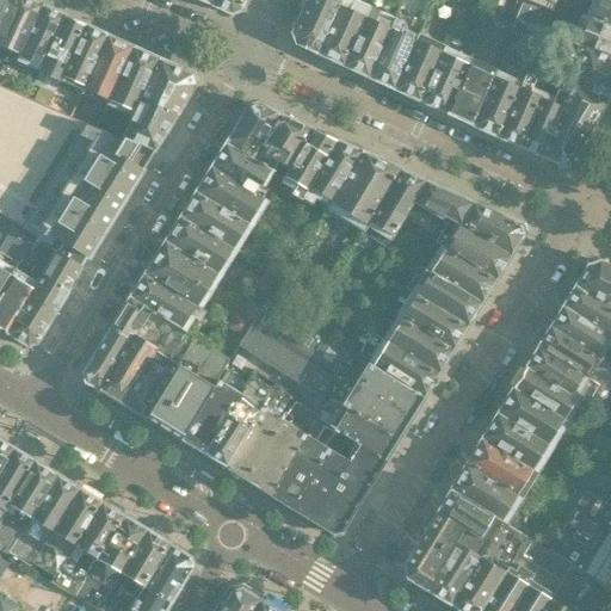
[(28,0),(13,0),(0,30),(0,84),(5,87),(20,54),(22,51),(42,6),(28,0)]
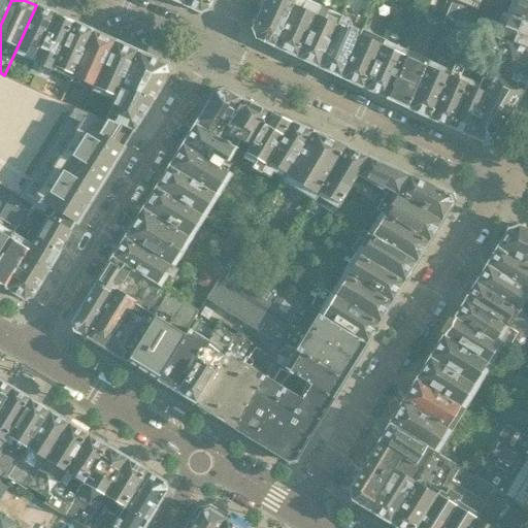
[(0,0),(0,26),(11,0),(0,0)]
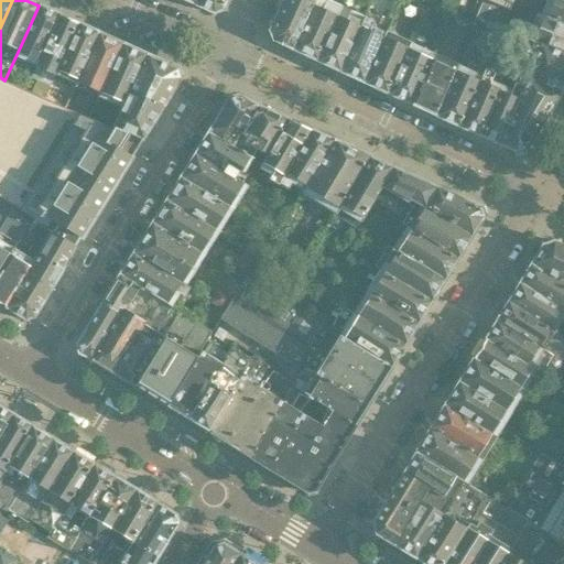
[(226,0),(195,0),(193,4),(213,14),(221,11),(226,0)]
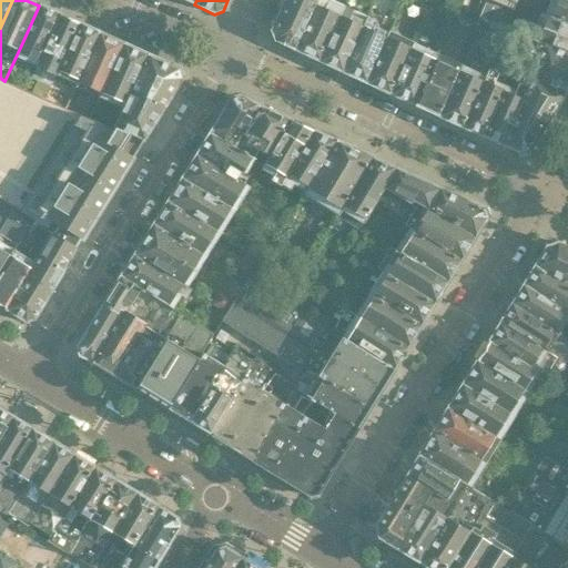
[(274,41),(294,50),(316,0),(285,0),(271,32),(274,41)]
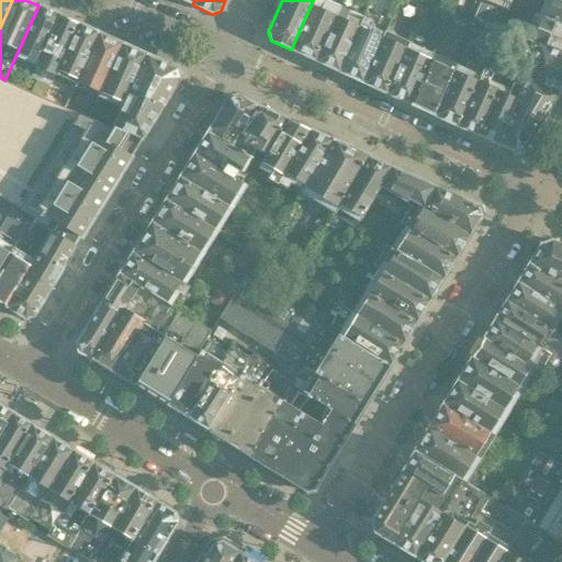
[(314,60),(340,4),(328,0),(313,0),(291,49),(314,60)]
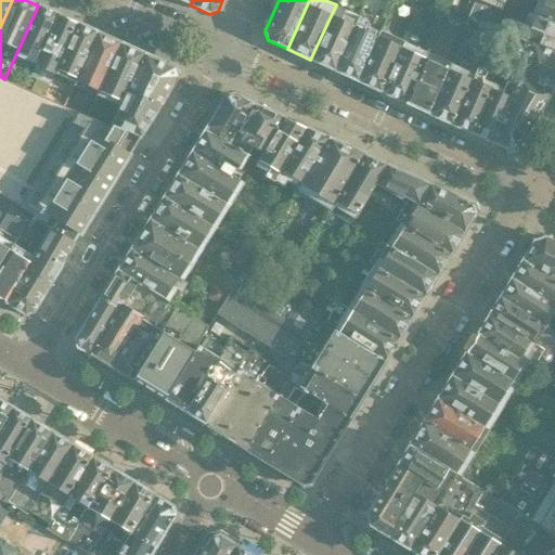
[(503,0),(476,0),(468,21),(492,30),(501,7),(503,0)]
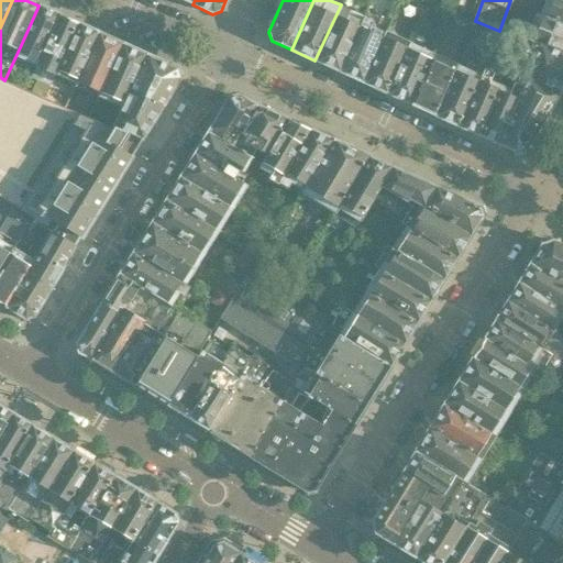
[(562,0),(552,0),(544,18),(562,25),(562,0)]
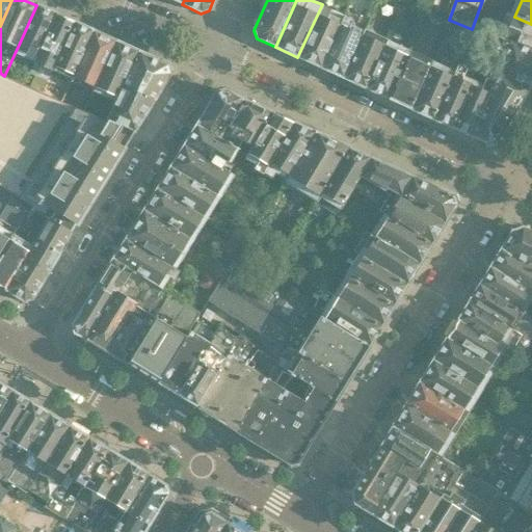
[(322,4),(297,57),(319,68),(339,25),(328,21),(333,9),(322,4)]
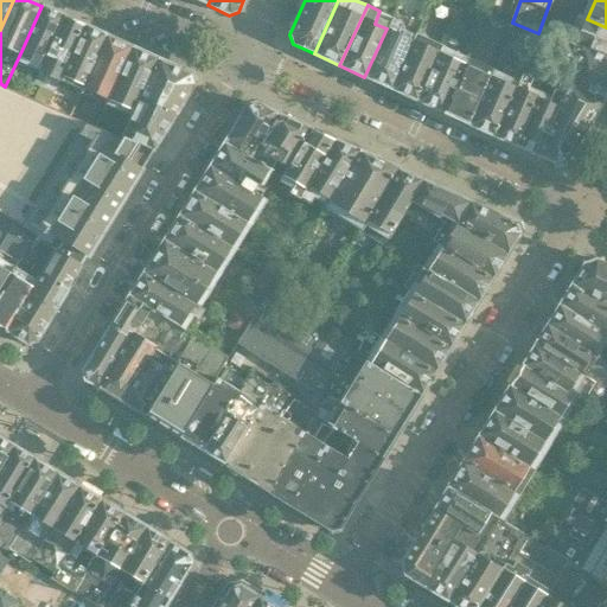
[(42,6),(21,51),(20,53),(43,64),(64,17),(42,6)]
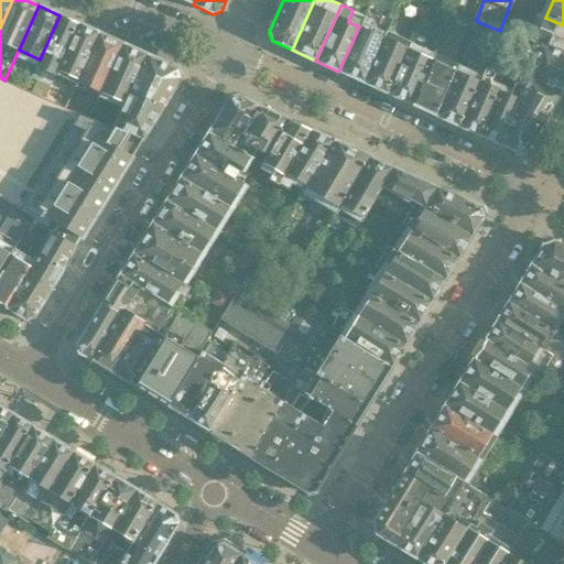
[(78,24),(60,15),(40,60),(38,65),(31,79),(50,87),(55,74),(58,68),(78,24)]
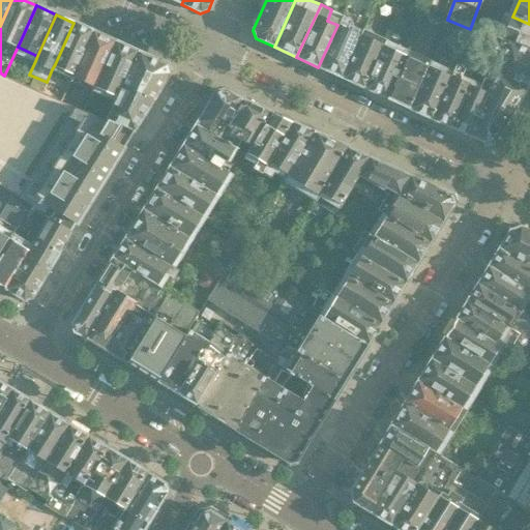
[(337,25),(318,67),(341,78),(360,35),(349,31),(354,20),(343,15),(337,25)]
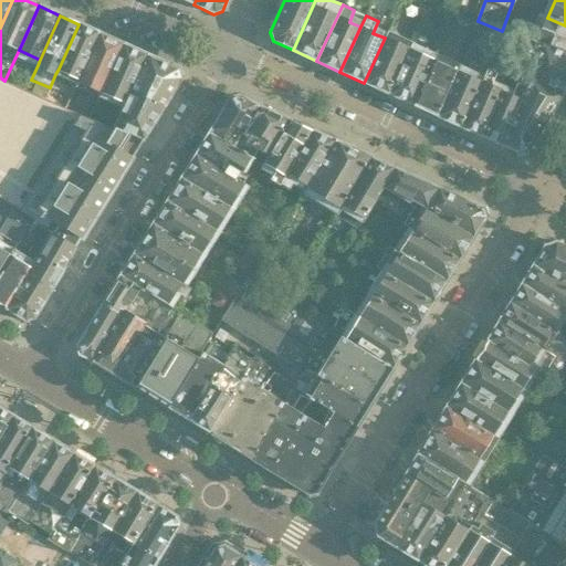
[(565,25),(547,18),(544,17),(533,43),(565,56),(565,25)]
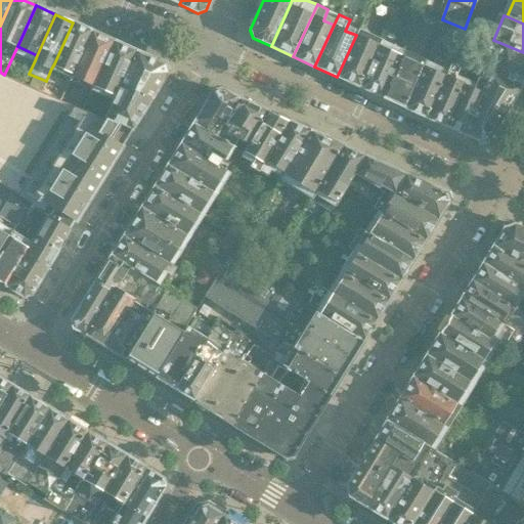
[(91,31),(73,23),(54,63),(73,72),(91,31)]
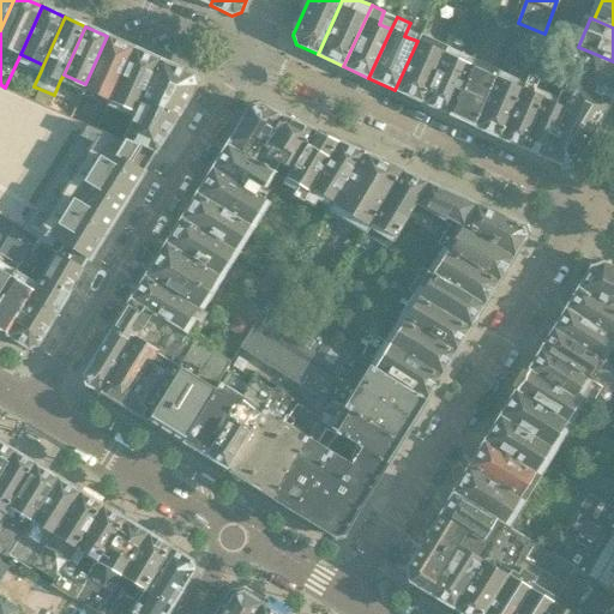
[(133,48),(107,36),(85,84),(85,85),(110,97),(133,48)]
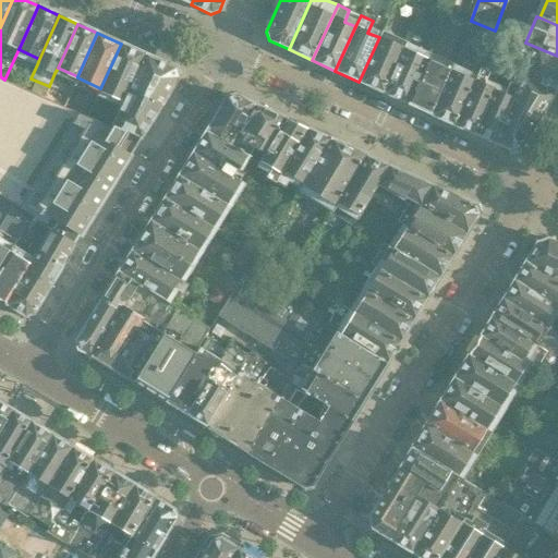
[(379,37),(359,82),(383,93),(403,48),(379,37)]
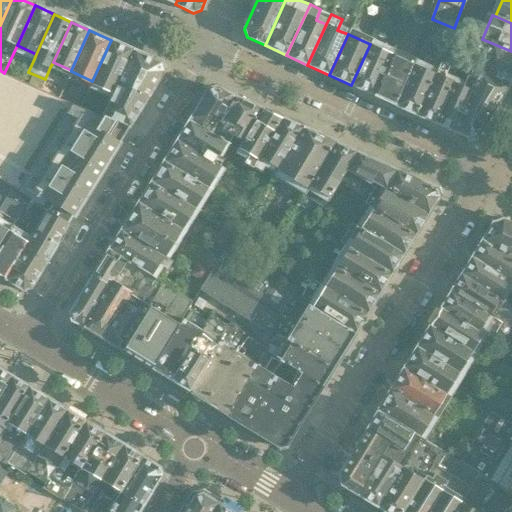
[(511,76),(511,51),(482,39),(476,52),(484,55),(476,75),(505,87),(511,76)]
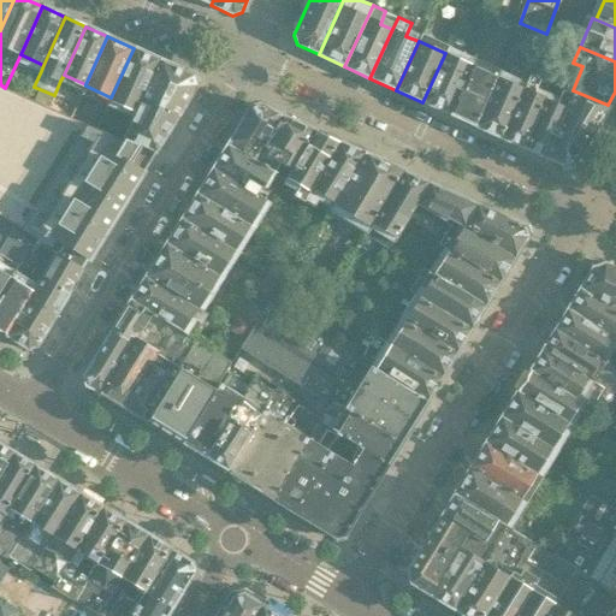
[(159,60),(134,48),(111,98),(136,110),(140,101),(159,60)]
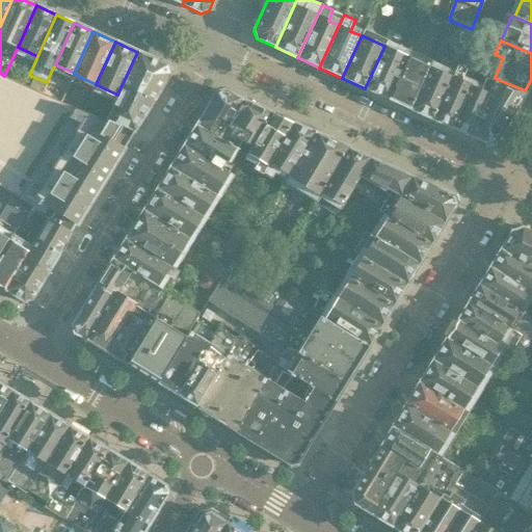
[(384,46),(365,88),(387,99),(406,56),(384,46)]
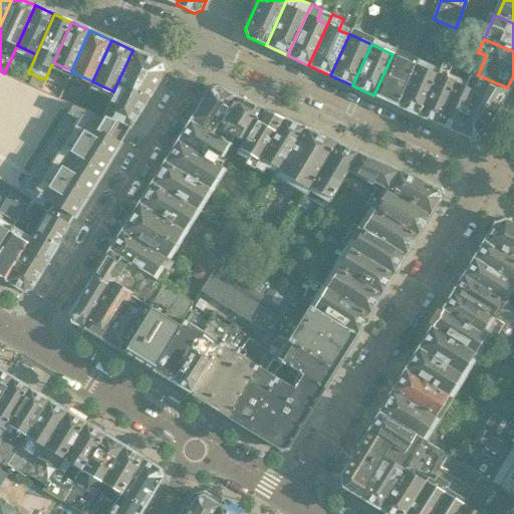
[(139,53),(133,50),(116,84),(147,98),(164,71),(161,63),(139,53)]
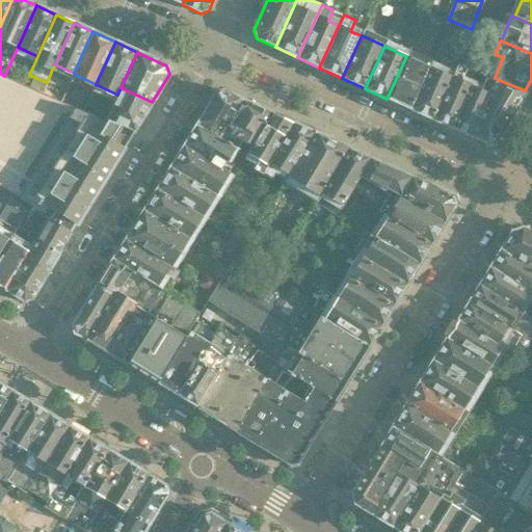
[(406,56),(387,99),(410,109),(430,67),(406,56)]
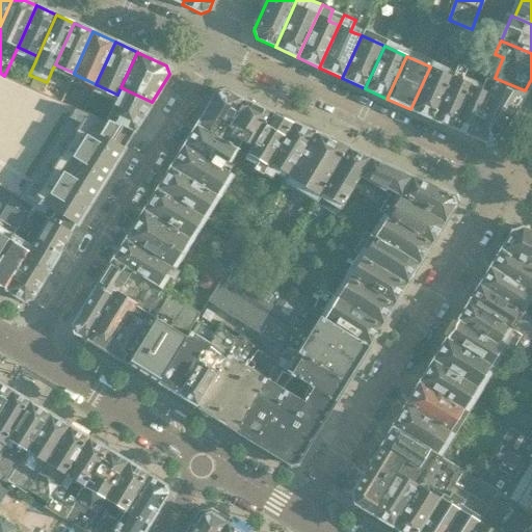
[(433,120),(457,67),(442,59),(436,70),(430,67),(410,109),(433,120)]
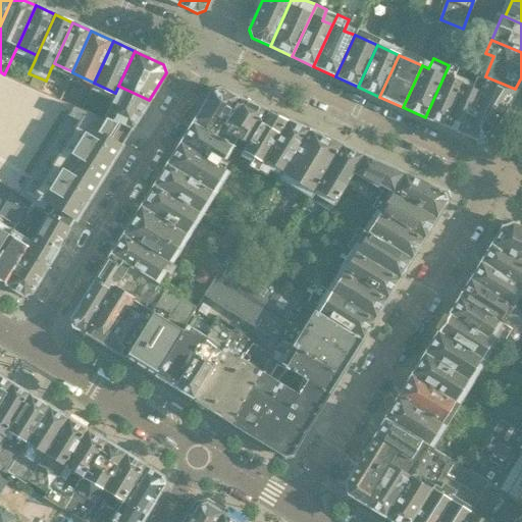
[(444,125),(463,85),(452,80),(457,68),(449,65),(425,117),(444,125)]
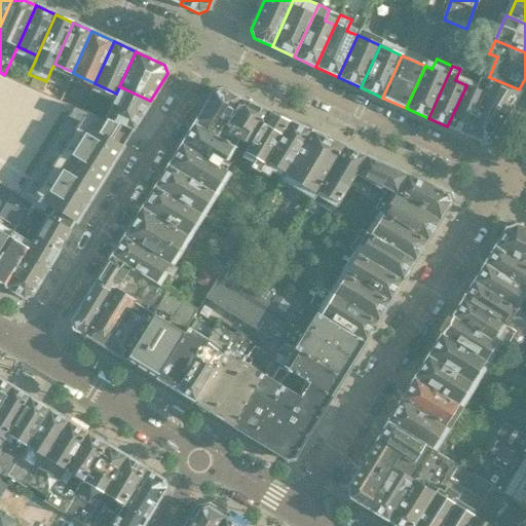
[(0,187),(11,194),(47,217),(52,220),(70,231),(132,130),(104,118),(97,115),(83,109),(61,100),(41,90),(24,83),(21,81),(4,75),(0,72),(0,187)]
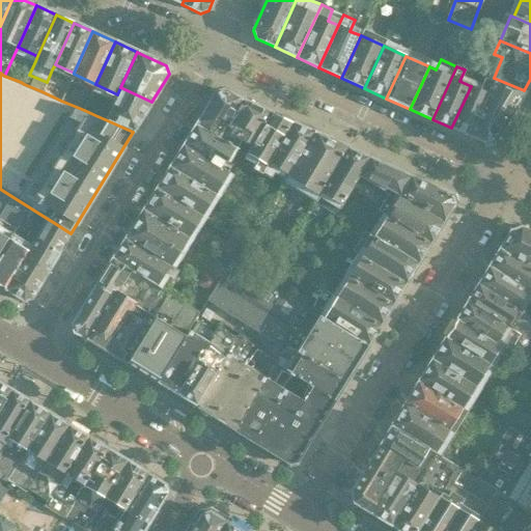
[(524,90),(494,78),(492,83),(467,136),(483,143),(494,140),(524,90)]
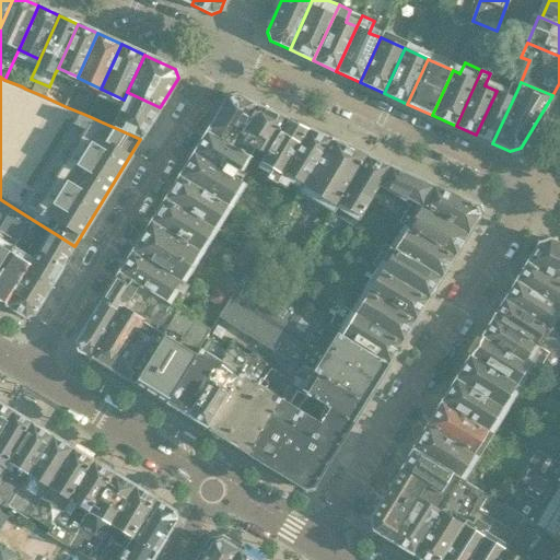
[(497,91),(476,135),(492,143),(518,88),(511,83),(505,94),(497,91)]
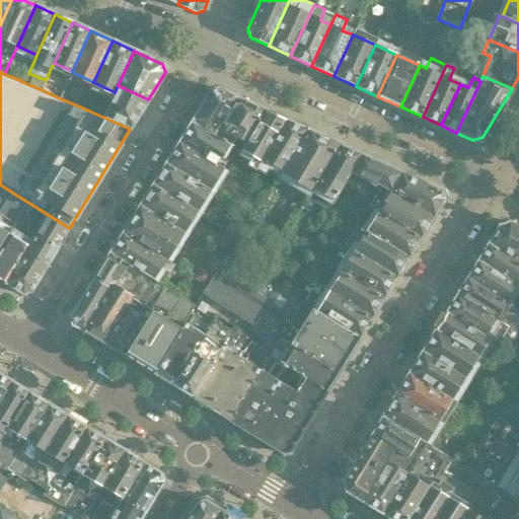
[(118,85),(115,92),(102,117),(130,129),(148,99),(118,85)]
